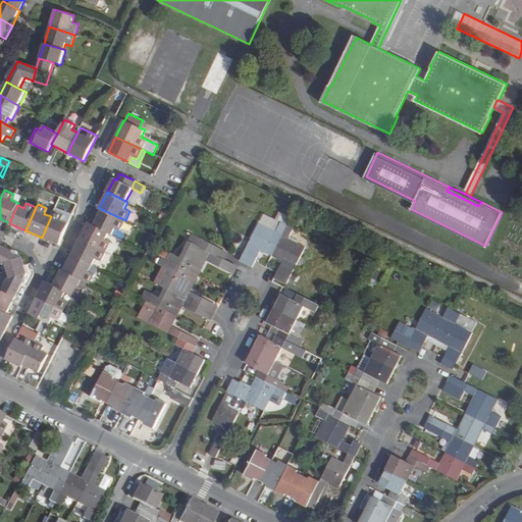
[(96,215),(98,216),(94,225),(110,233),(112,235),(115,227),(120,230),(125,220),(99,208),(96,215)]
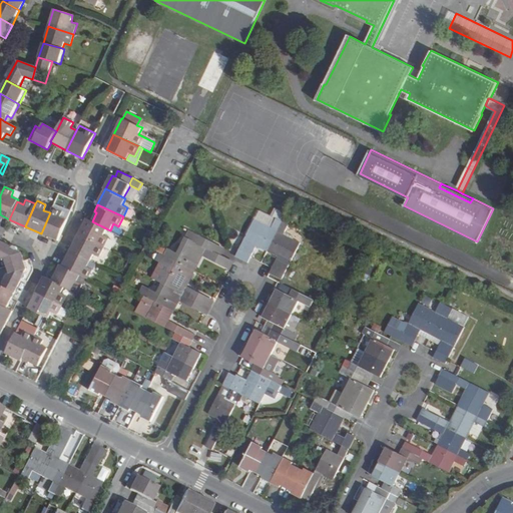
[(62,211),(52,207),(50,212),(41,233),(57,239),(66,219),(59,216),(62,211)]
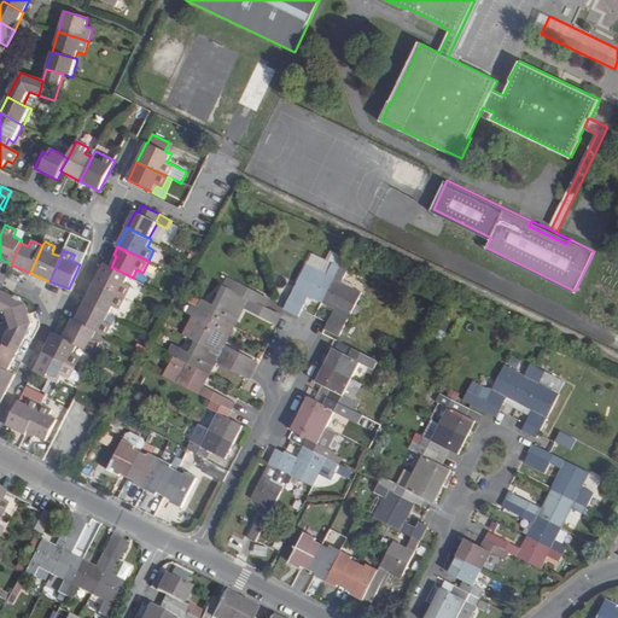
[(308,261),(305,264),(326,275),(332,264),(312,254),(309,261),(308,261)]
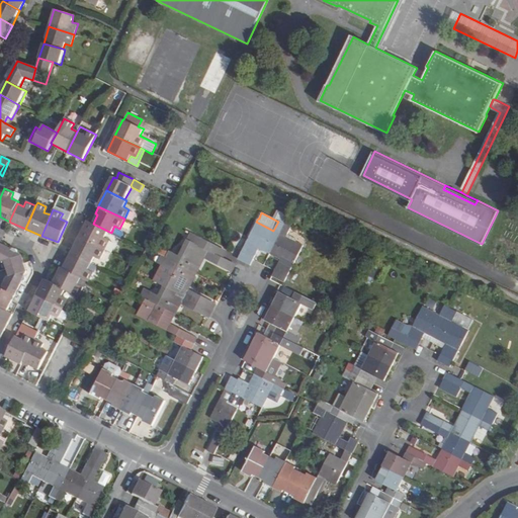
[(105,239),(109,232),(93,224),(87,221),(79,237),(105,250),(110,241),(105,239)]
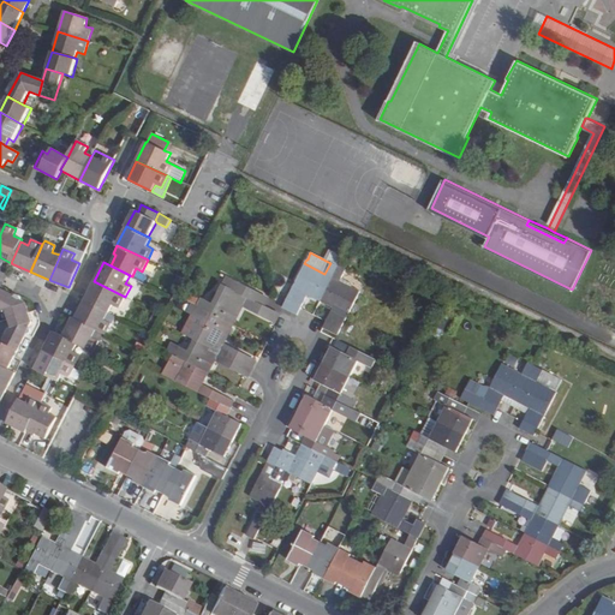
[(324,274),(304,263),(282,308),(297,316),(308,294),(320,302),(338,266),(330,262),(330,263),(324,274)]
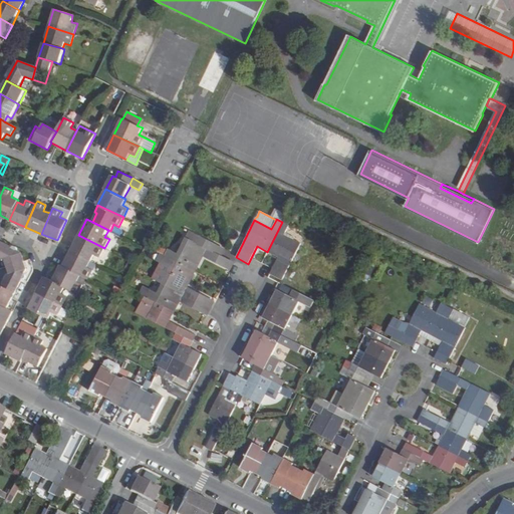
[(284,235),(289,225),(282,222),(267,252),(278,257),(269,274),(282,281),(301,244),(284,235)]
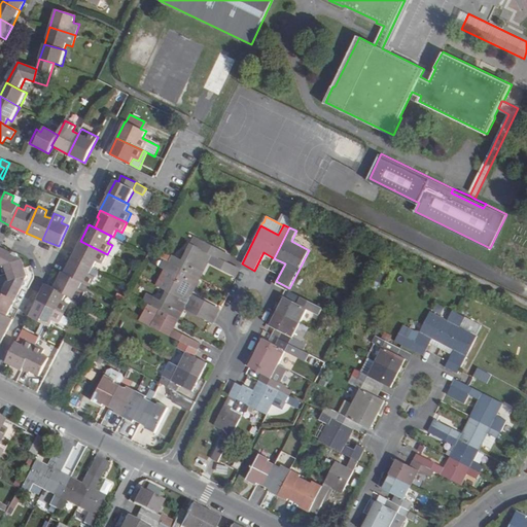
[(226,254),(195,238),(191,244),(224,260),(226,254)]
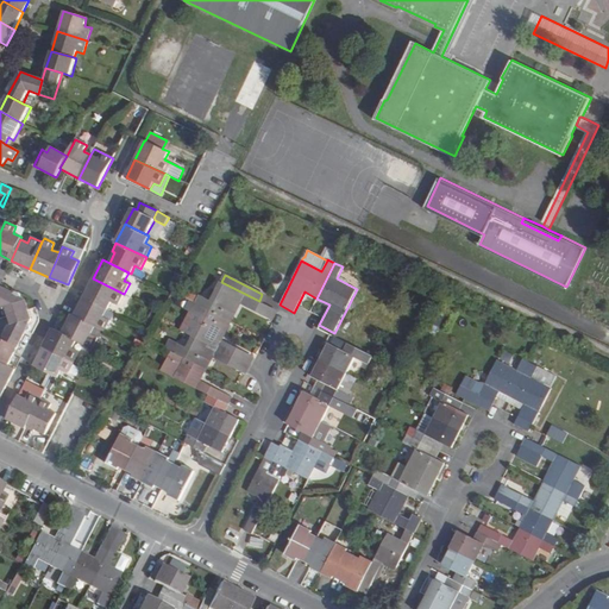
[(111,301),(118,305),(124,294),(93,278),(83,297),(107,309),(111,301)]
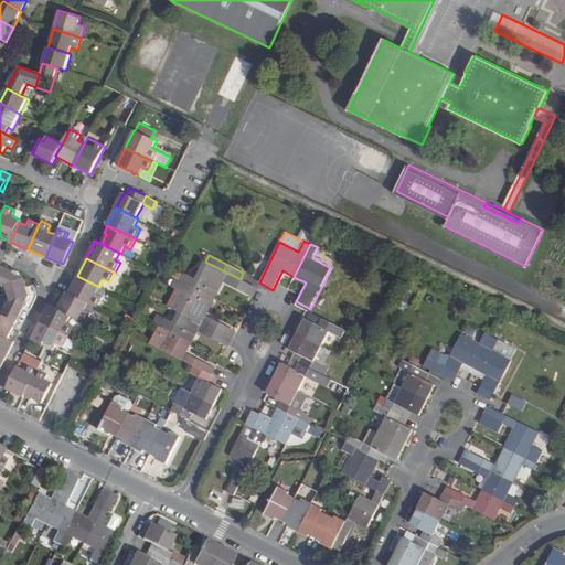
[(221,278),(253,295),(256,287),(249,284),(241,279),(205,262),(195,280),(184,275),(181,281),(214,298),(217,291),(215,289),(221,278)]
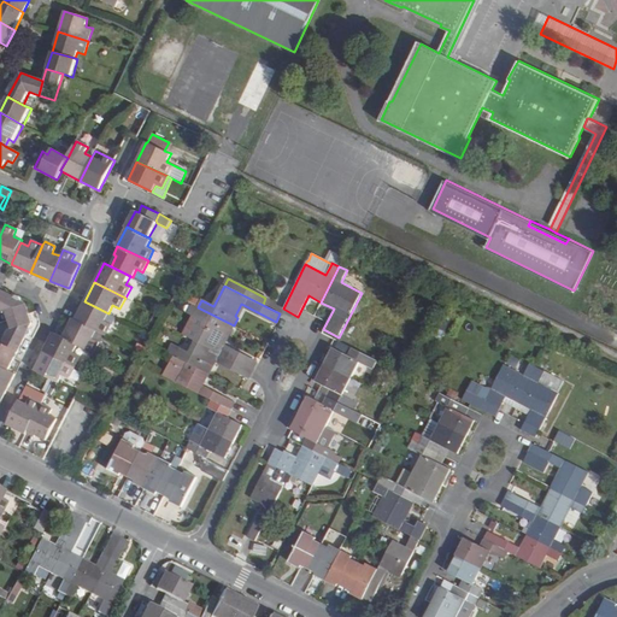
[(0,310),(3,312),(6,310),(10,319),(28,313),(25,303),(21,300),(21,299),(19,297),(18,295),(16,295),(13,297),(0,289),(0,310)]
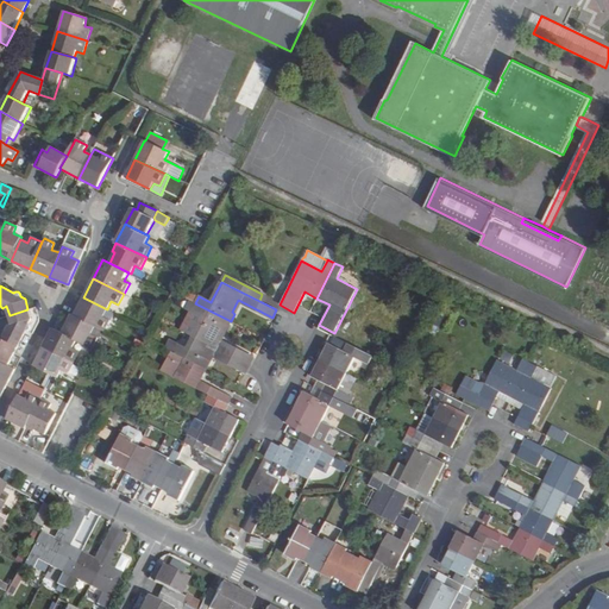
[(104,316),(107,309),(83,297),(74,316),(95,327),(104,332),(110,320),(104,316)]
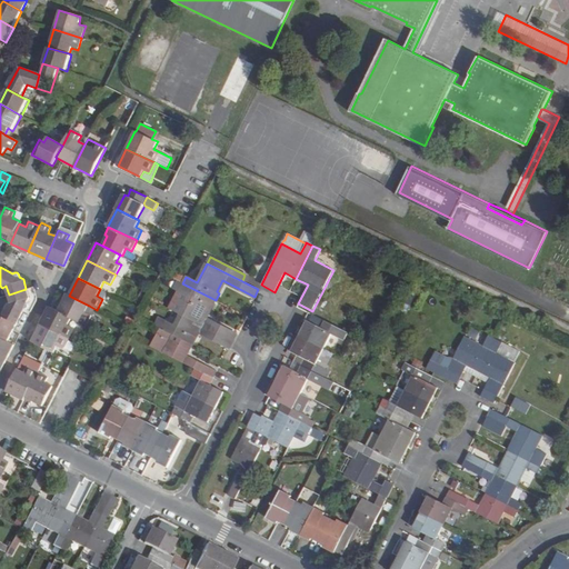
[(169,309),(180,315),(231,341),(236,333),(203,317),(209,306),(212,307),(216,300),(182,283),(179,290),(169,309)]
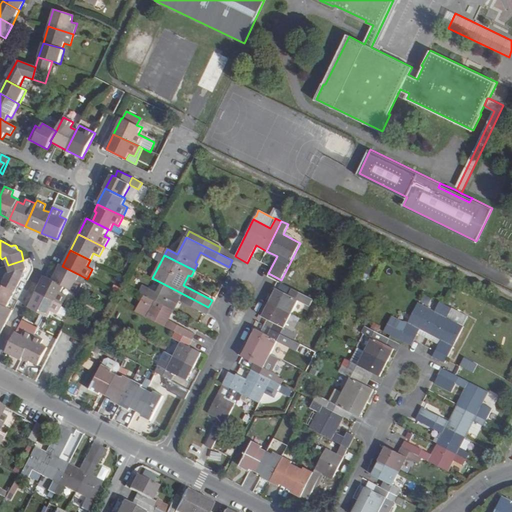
[(10,273),(6,274),(1,284),(15,291),(22,277),(23,277),(25,277),(26,276),(26,275),(26,273),(24,272),(26,268),(23,260),(8,265),(10,273)]
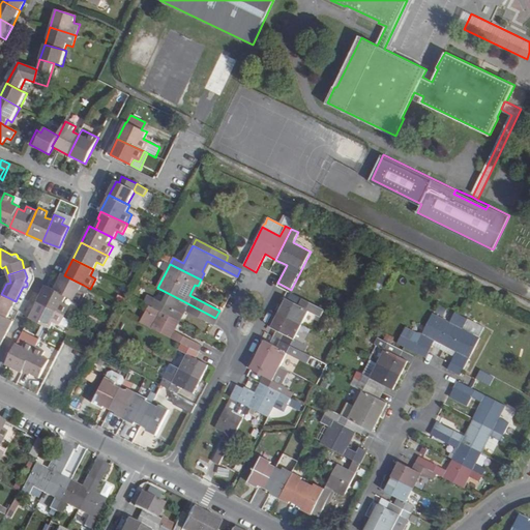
[(62,273),(54,289),(67,296),(81,303),(86,294),(80,291),(83,285),(64,275),(62,273)]
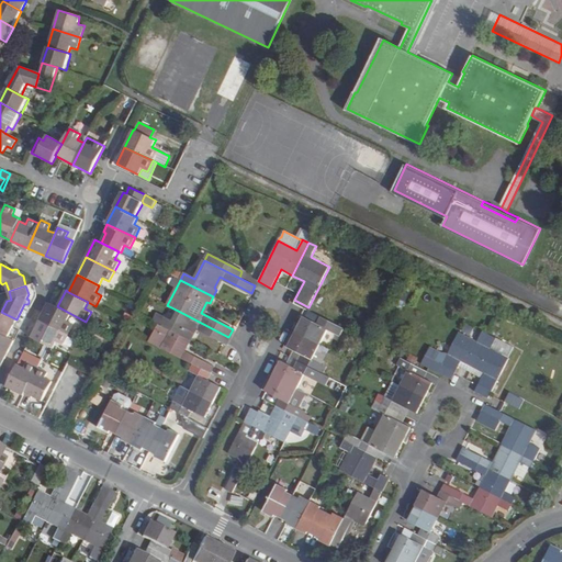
[(49,302),(40,321),(68,334),(72,325),(67,322),(71,314),(57,306),(49,302)]
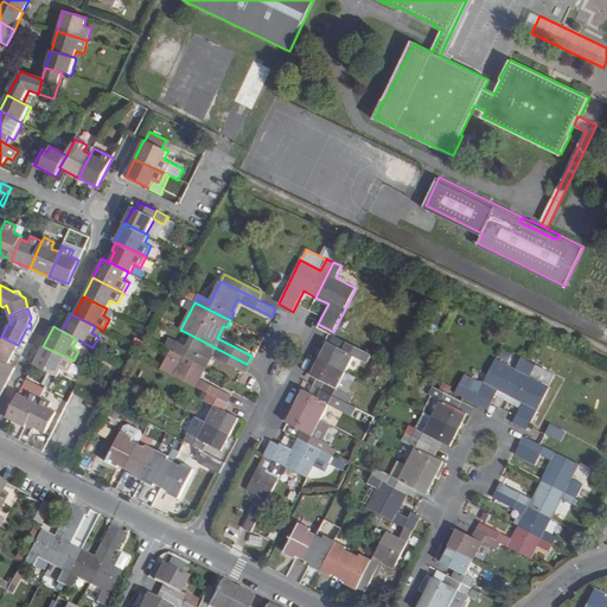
[(0,359),(8,364),(18,345),(1,337),(0,336),(0,359)]
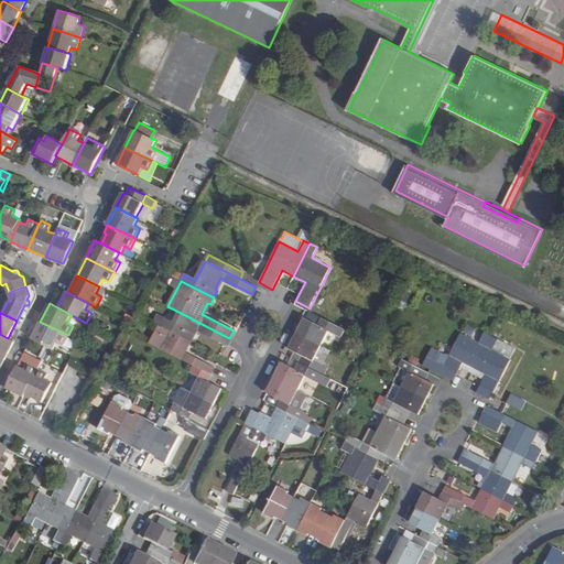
[(158,314),(153,322),(158,324),(191,342),(194,335),(192,333),(194,328),(226,346),(229,338),(179,312),(173,322),(158,314)]
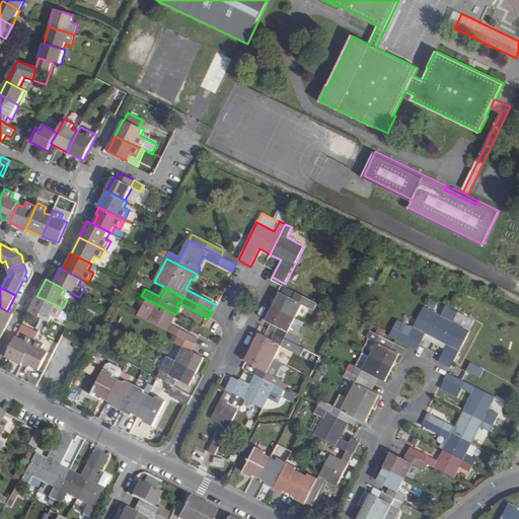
[(293,301),(297,294),(285,287),(281,294),(293,301)]
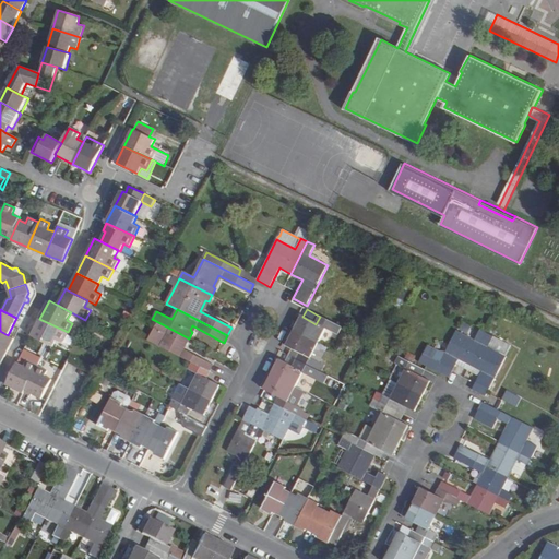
[(302,317),(301,317),(294,332),(318,344),(325,329),(337,334),(341,328),(320,317),(316,324),(302,317)]
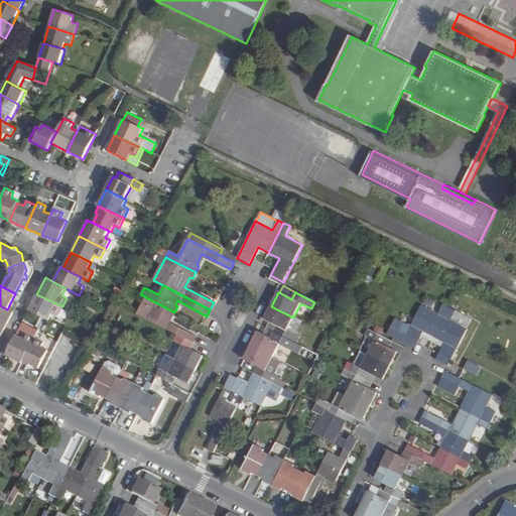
[(52,314),(57,316),(62,306),(36,294),(28,309),(44,317),(49,319),(52,314)]
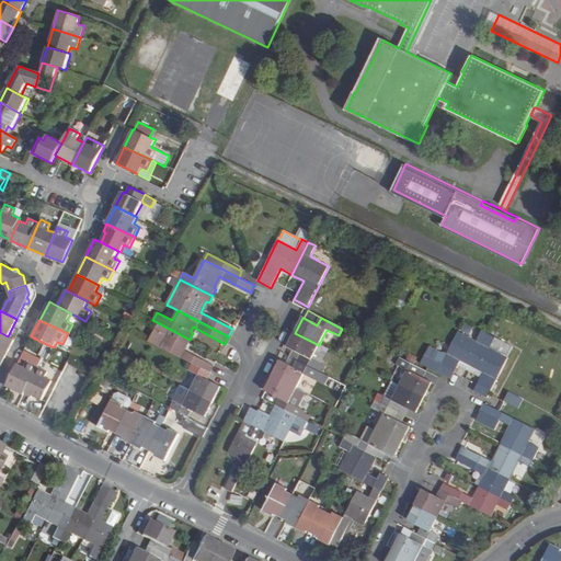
[(157,322),(147,341),(193,365),(209,374),(214,366),(181,350),(183,345),(186,346),(190,340),(157,322)]
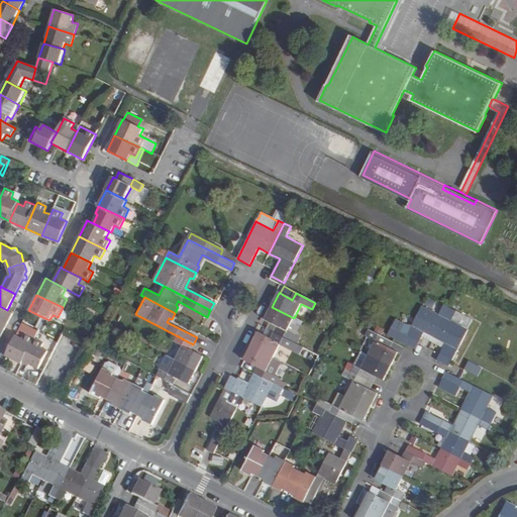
[(424,333),(435,338),(450,308),(445,305),(439,315),(423,307),(413,327),(396,319),(388,335),(404,343),(416,350),(424,333)]
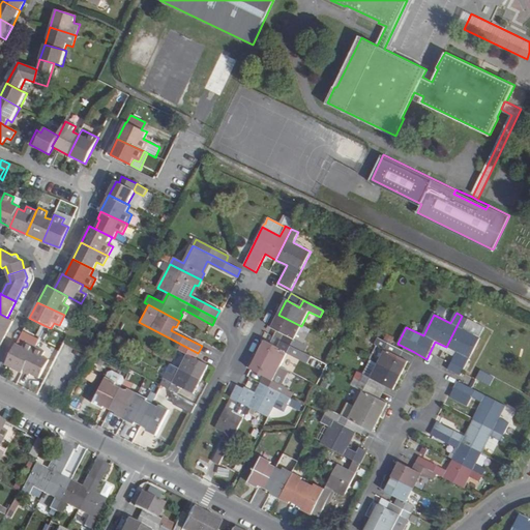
[(12,320),(7,318),(0,314),(0,334),(4,337),(12,320)]
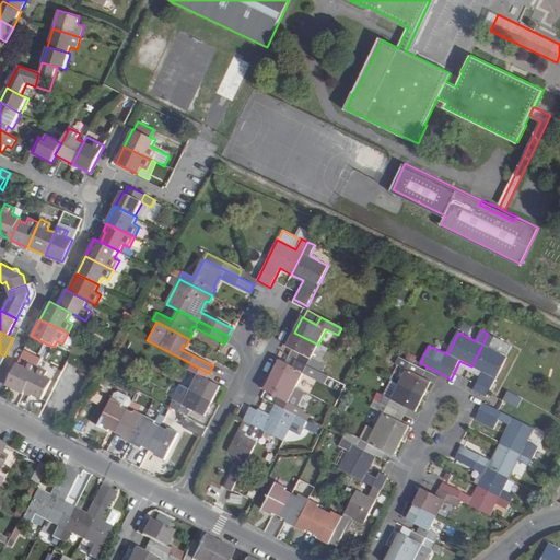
[(311,359),(318,345),(294,333),(287,347),(293,350),(301,353),(298,361),(314,370),(317,363),(311,359)]
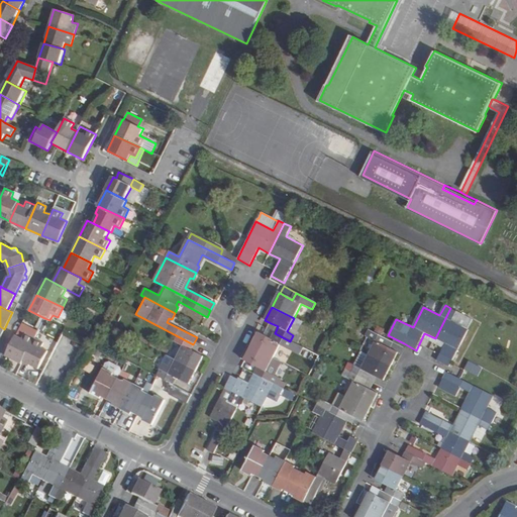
[(437,362),(449,368),(451,365),(469,330),(468,329),(452,322),(457,311),(450,308),(435,338),(446,344),(444,348),(437,362)]
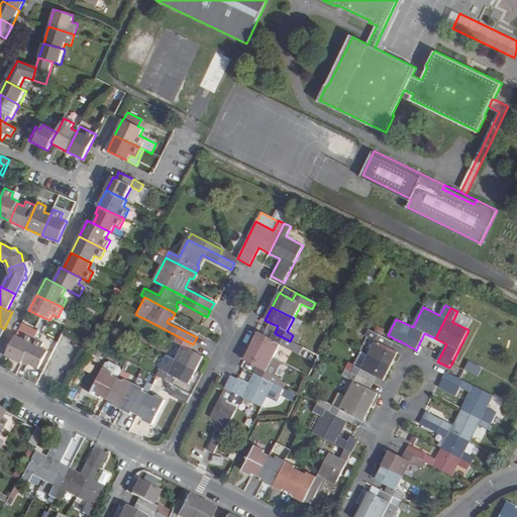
[(473,319),(457,311),(452,322),(468,329),(473,319)]
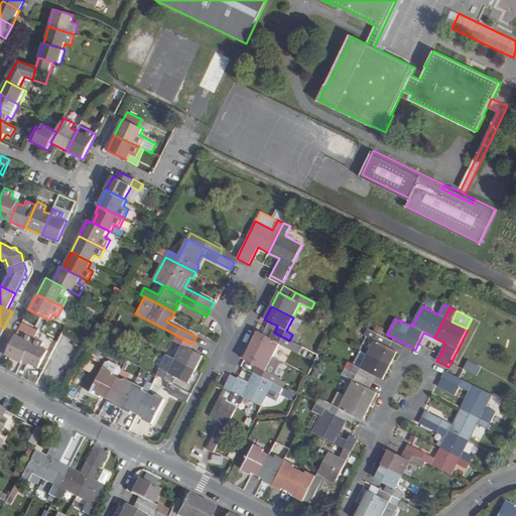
[(293,317),(286,331),(292,335),(299,321),(293,317)]
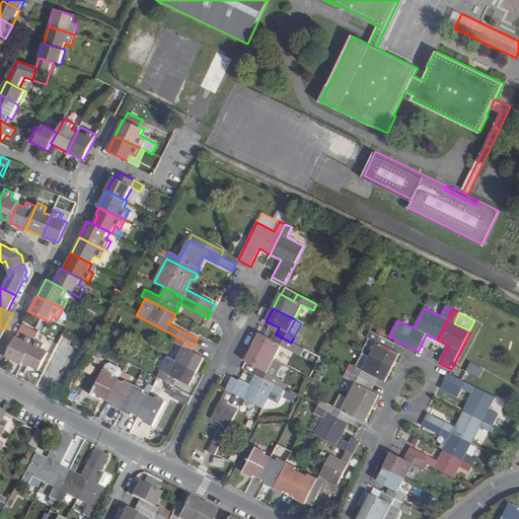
[(272,324),(268,331),(276,335),(279,327),(272,324)]
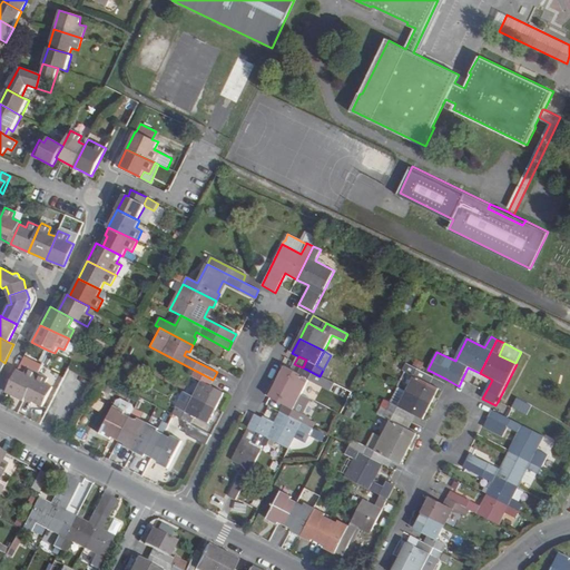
[(19,371),(25,374),(28,369),(38,373),(41,366),(26,359),(19,371)]
